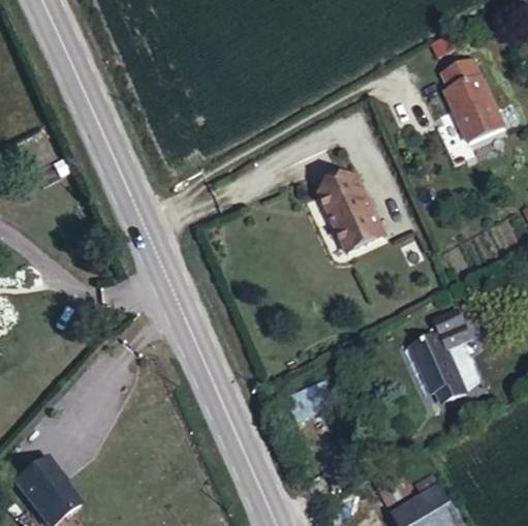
[(445,91),(469,144),(505,127),(473,59),(443,73),(451,89),(445,91)]
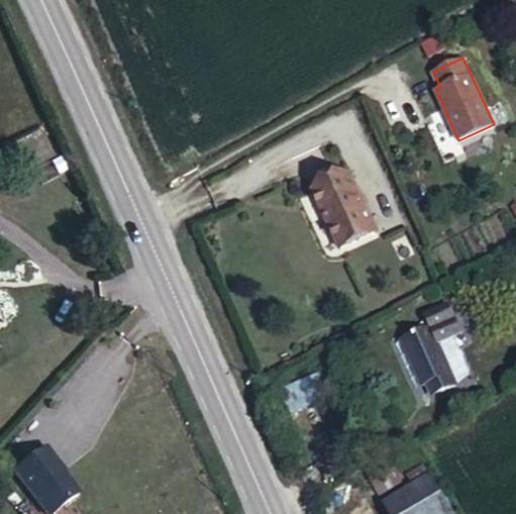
[(453,132),(436,137),(442,158),(459,152),(453,132)]
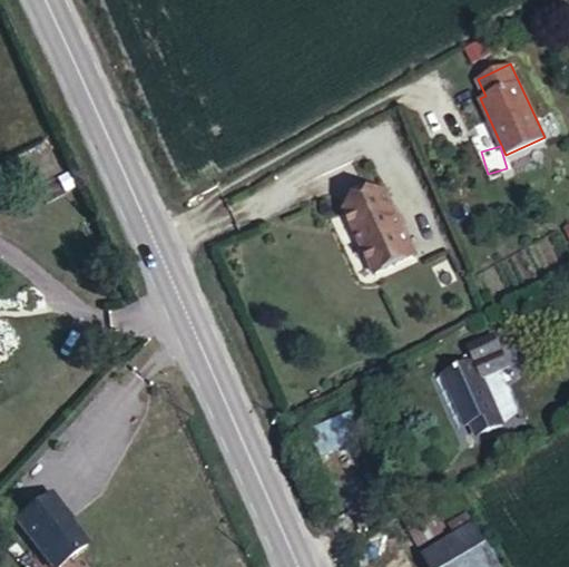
[(413,247),(386,191),(346,211),(373,267),(413,247)]
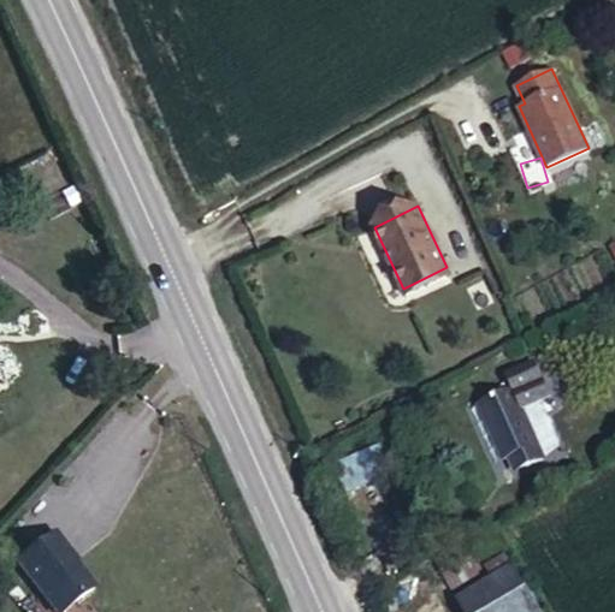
[(447,267),(403,289),(407,296),(450,274),(447,267)]
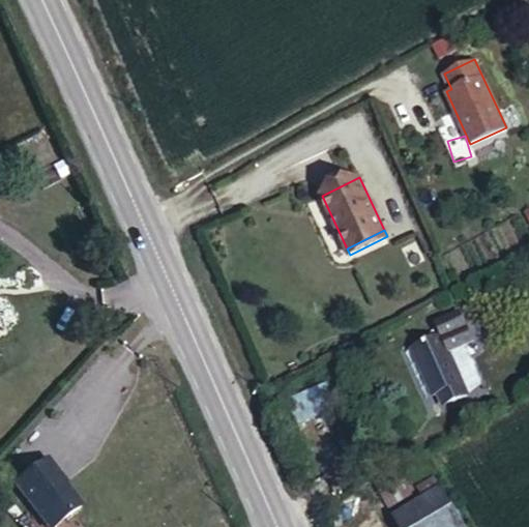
[(517,258),(503,264),(508,274),(522,267),(517,258)]
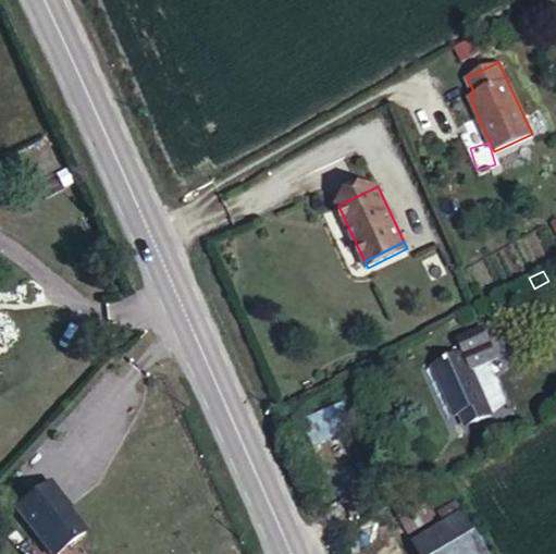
[(464,352),(434,365),(456,415),(460,413),(473,407),(479,419),(492,414),(471,368),(497,357),(484,327),(457,339),(464,352)]
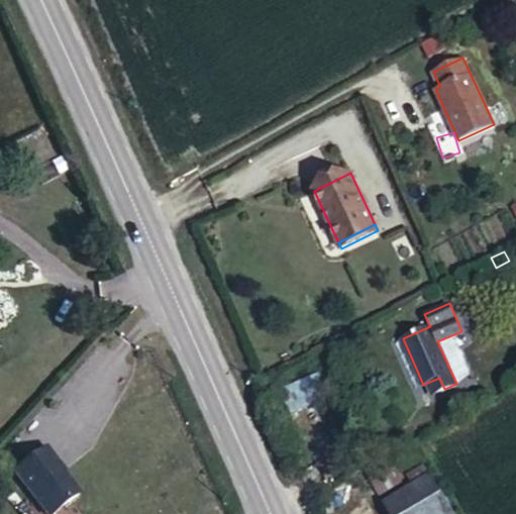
[(318,371),(279,388),(290,412),(328,394),(318,371)]
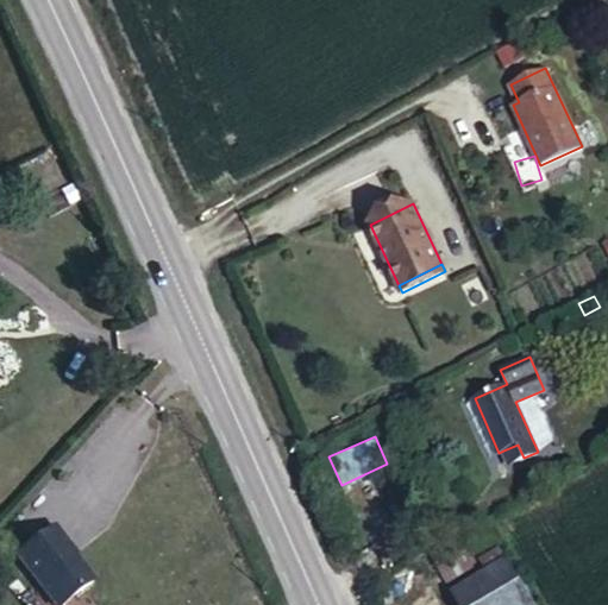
[(518,445),(503,451),(509,465),(524,458),(518,445)]
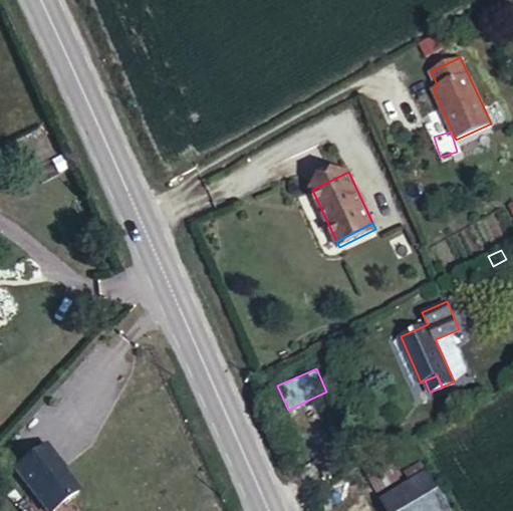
[(44,443),(14,468),(38,500),(46,510),(49,510),(77,489),(53,458),(55,457),(44,443)]
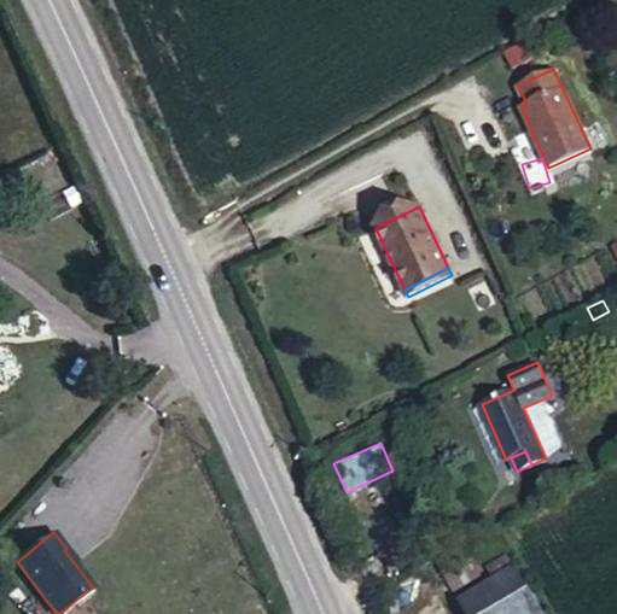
[(481,573),(466,548),(438,565),(453,590),(481,573)]
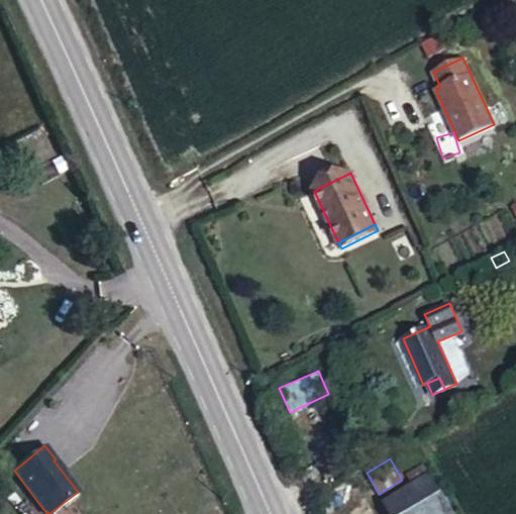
[(424,465),(409,474),(415,484),(430,475),(424,465)]
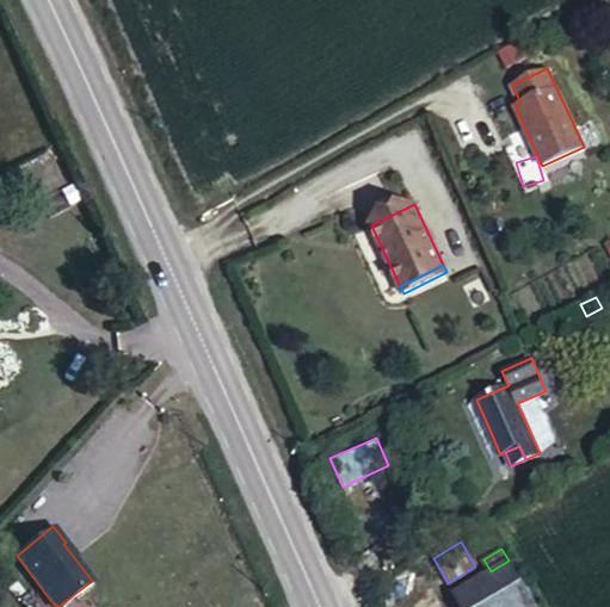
[(536,606),(509,561),(491,571),(455,594),(462,606),(536,606)]
